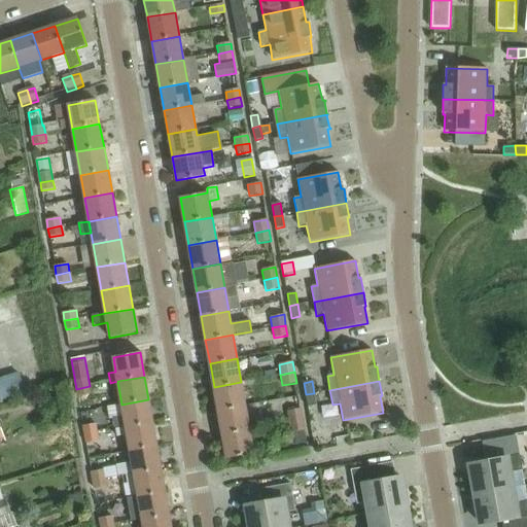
[(218,411),(245,406),(241,382),(214,387),(218,411)]
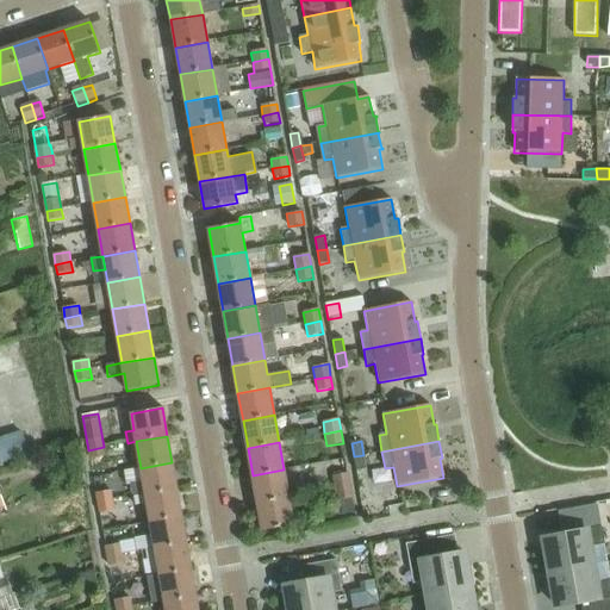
[(106,458),(104,447),(88,450),(91,460),(106,458)]
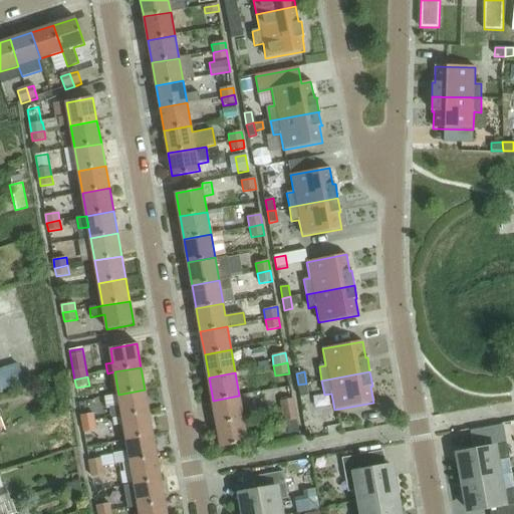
[(300,397),(308,395),(306,383),(298,384),(300,397)]
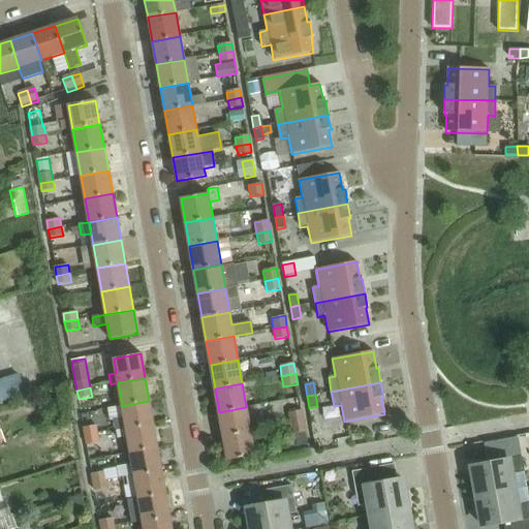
[(116,431),(154,425),(149,401),(122,406),(124,418),(115,421),(116,431)]
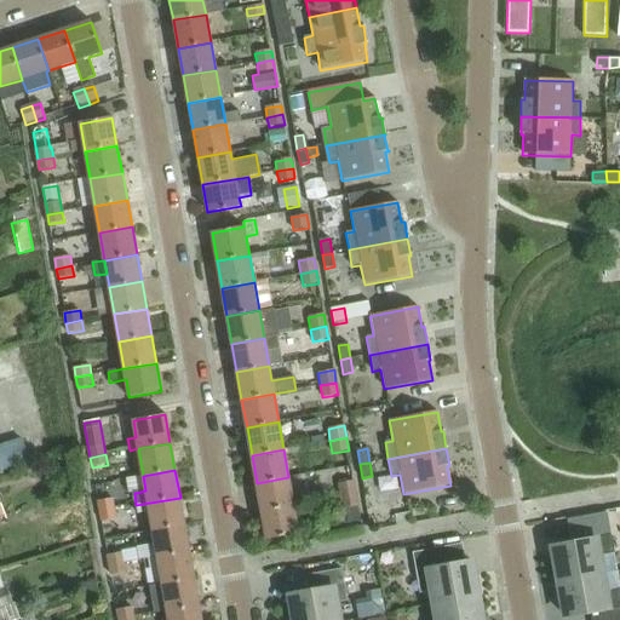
[(262,511),(294,505),(288,477),(257,483),(262,511)]
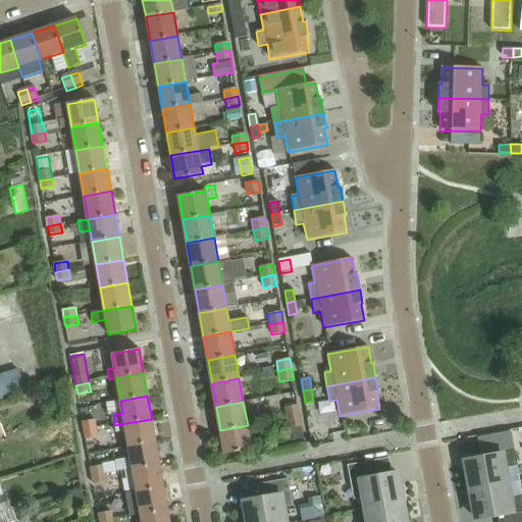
[(286,418),(300,415),(298,405),(284,407),(286,418)]
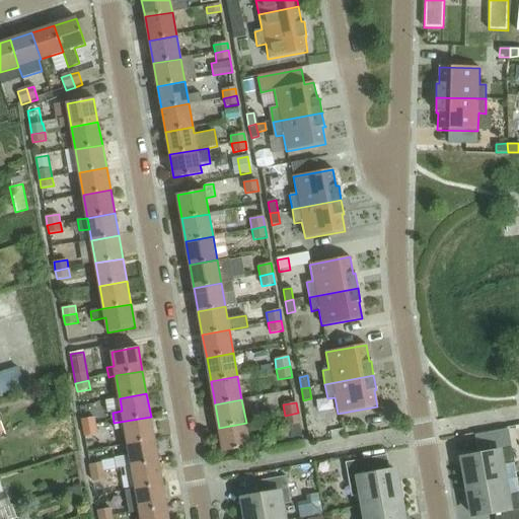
[(300,423),(298,413),(285,416),(287,426),(288,426),(291,442),(302,440),(299,424),(300,423)]
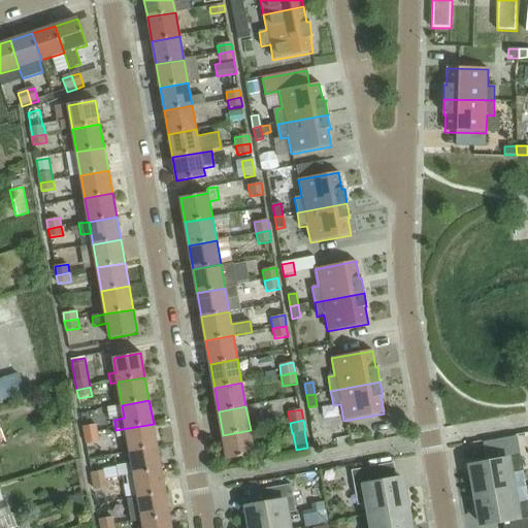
[(130,452),(158,447),(154,424),(116,430),(118,438),(128,437),(130,452)]
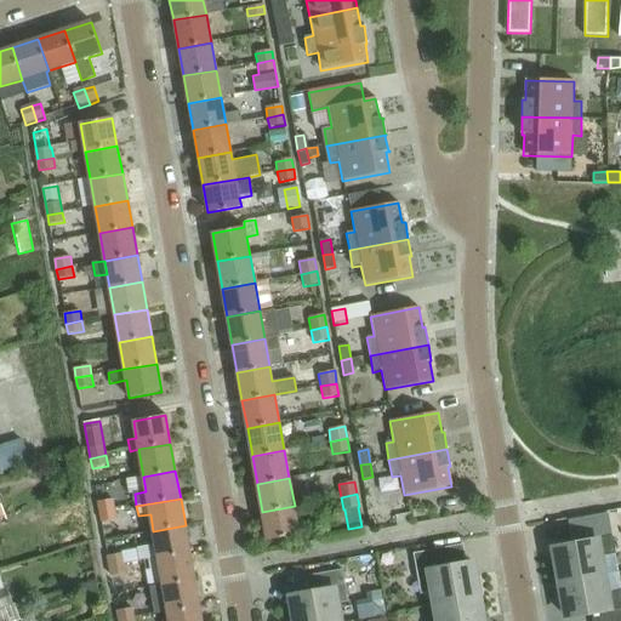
[(98,502),(100,513),(115,510),(114,500),(98,502)]
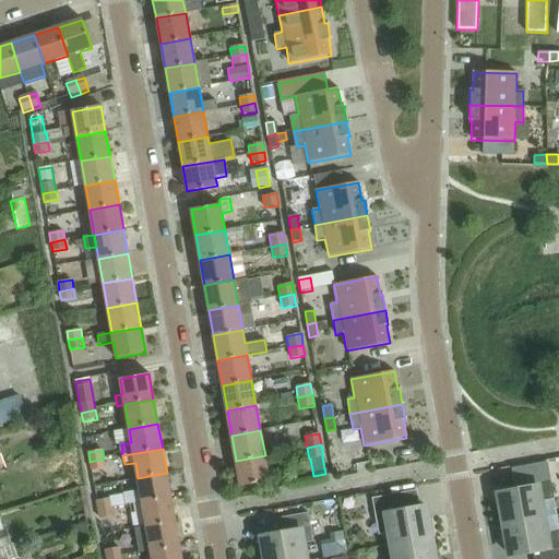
[(265,455),(236,461),(240,486),(270,482),(265,455)]
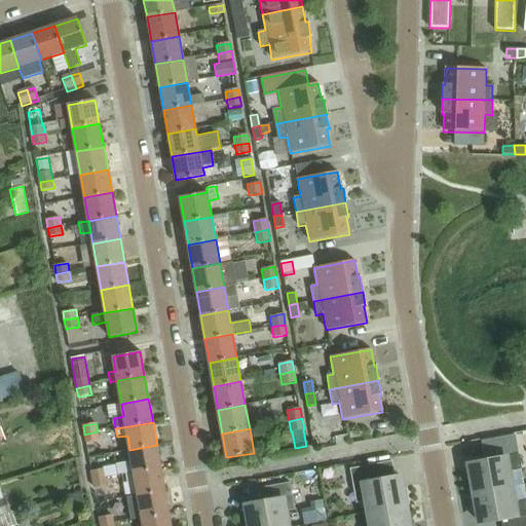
[(100,441),(98,431),(84,435),(86,443),(100,441)]
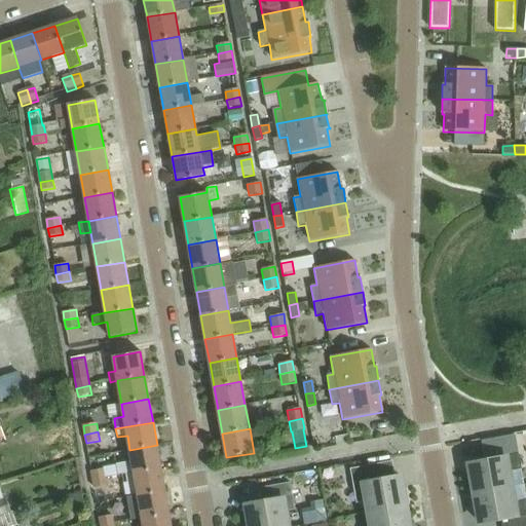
[(346,436),(335,438),(336,447),(348,445),(346,436)]
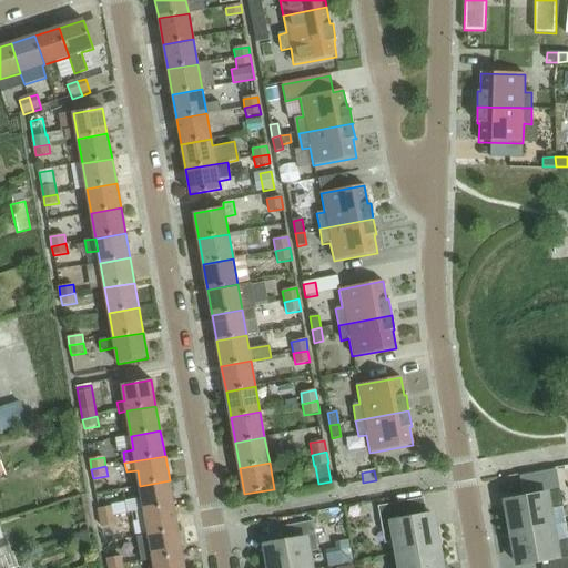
[(523,494),(556,488),(553,470),(520,476),(523,494)]
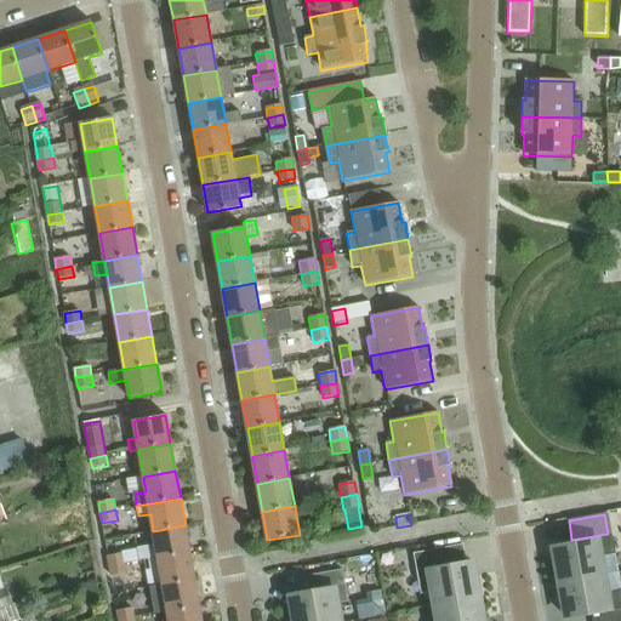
[(36,516),(26,519),(28,525),(39,523),(36,516)]
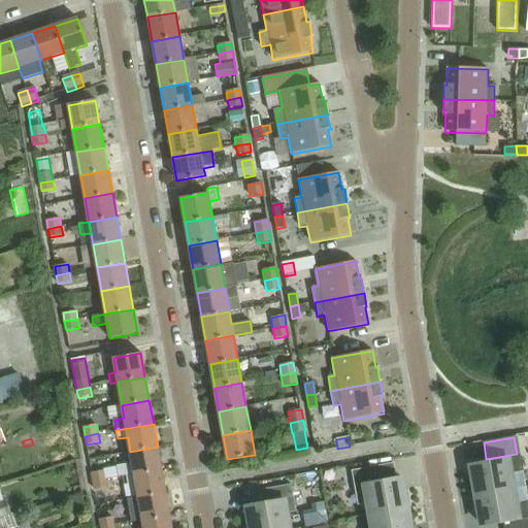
[(134,474),(162,470),(158,447),(130,452),(132,464),(117,466),(119,477),(134,474)]
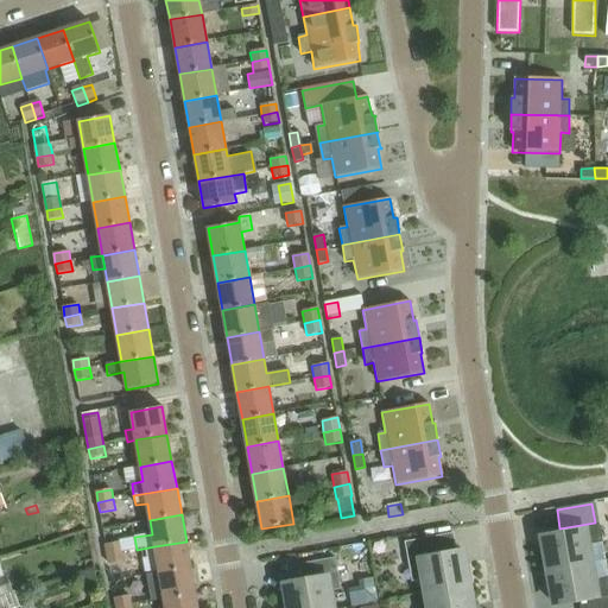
[(549,571),(589,564),(590,564),(588,546),(603,543),(600,526),(543,536),(549,571)]
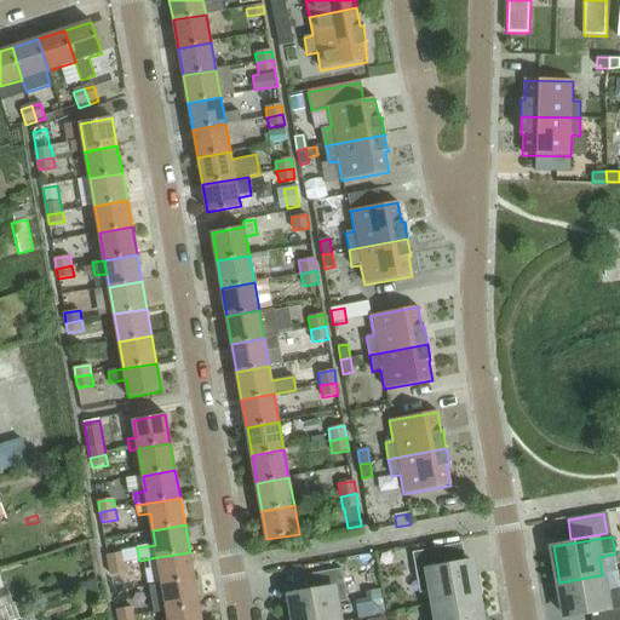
[(438,566),(468,561),(464,545),(435,550),(438,566)]
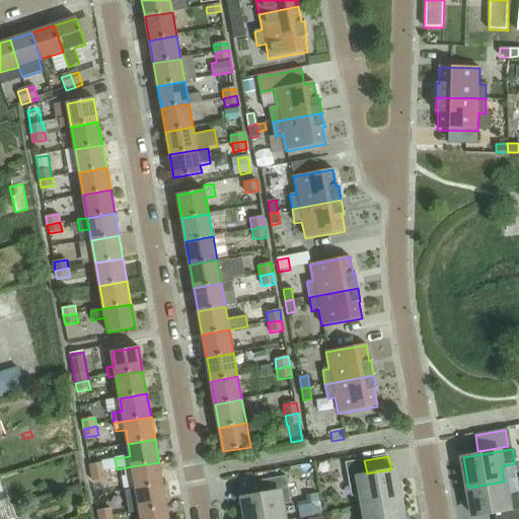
[(361,510),(403,502),(397,468),(391,469),(367,473),(364,460),(346,463),(352,497),(359,496),(361,510)]
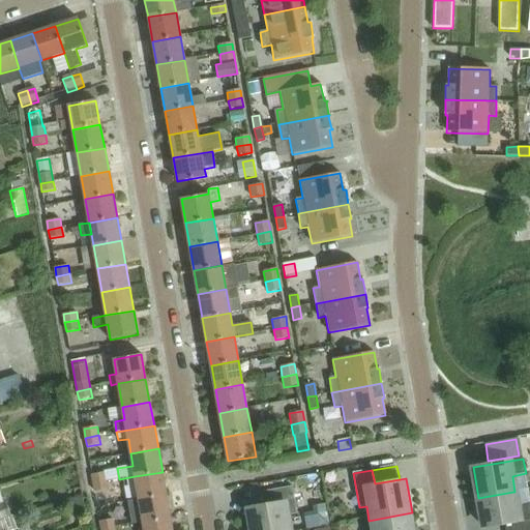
[(167,495),(165,488),(163,472),(135,476),(139,500),(167,495)]
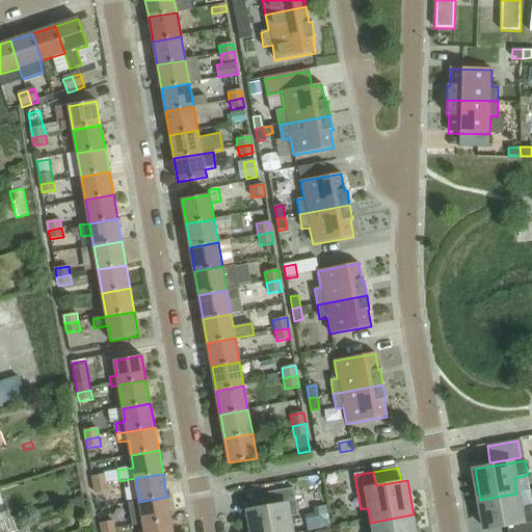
[(92,477),(94,485),(107,483),(106,475),(92,477)]
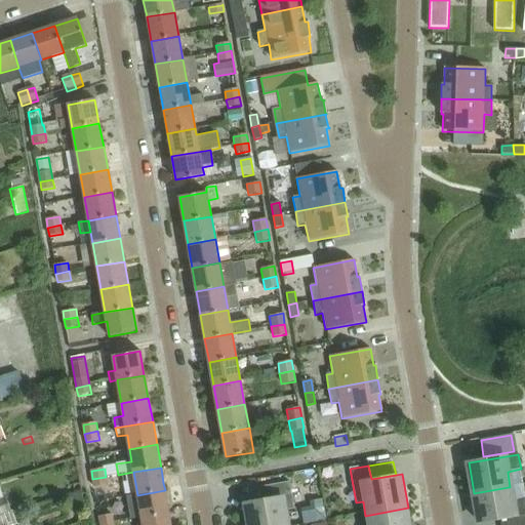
[(108,485),(106,477),(92,479),(94,488),(108,485)]
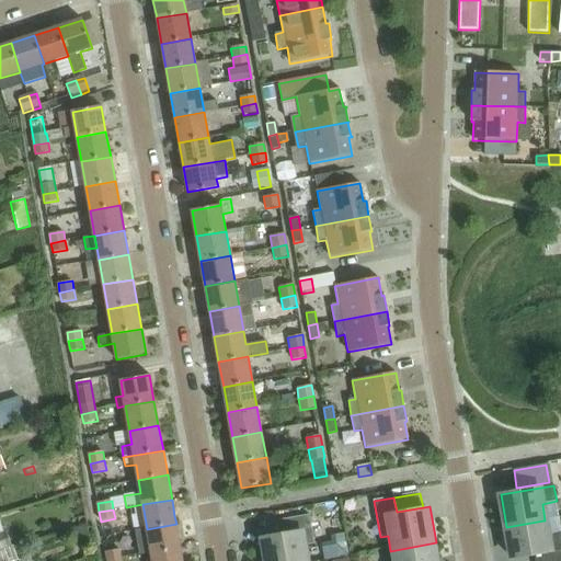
[(266,560),(306,560),(304,546),(310,545),(305,516),(271,522),(274,536),(263,538),(266,560)]
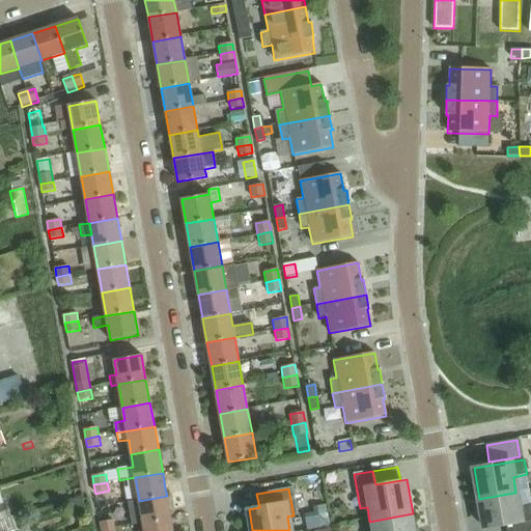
[(530,530),(530,505),(519,508),(516,493),(480,499),(485,530),(514,525),(514,530),(530,530)]
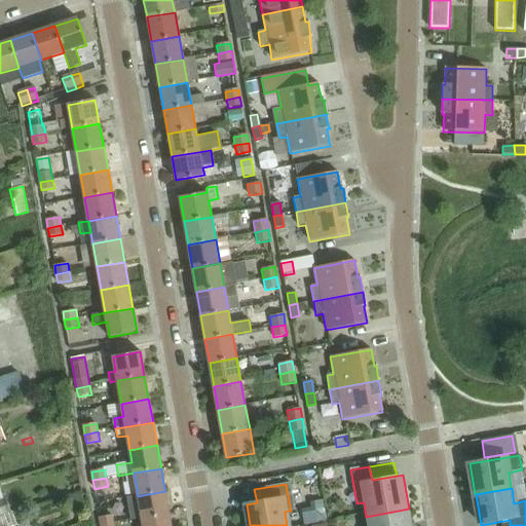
[(142,519),(170,514),(165,491),(138,496),(142,519)]
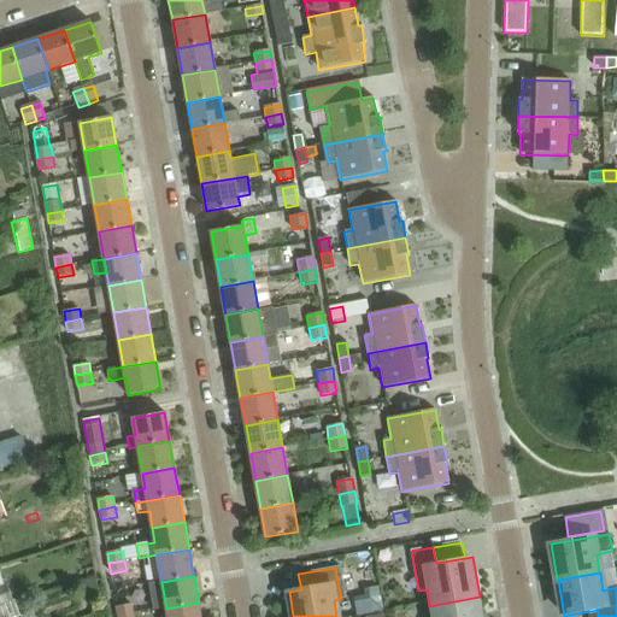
[(0,605),(12,603),(6,585),(3,586),(0,577),(0,605)]
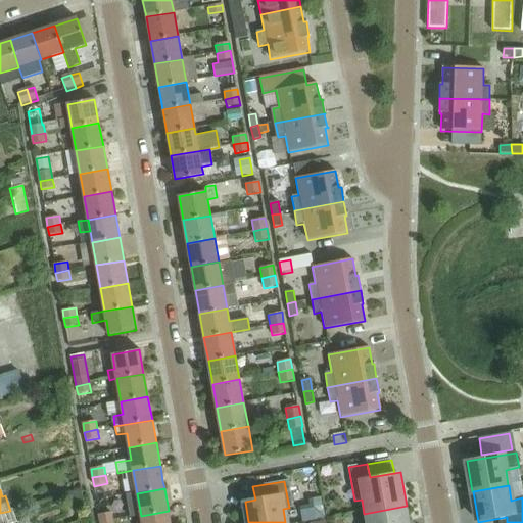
[(137,493),(126,495),(130,518),(141,516),(137,493)]
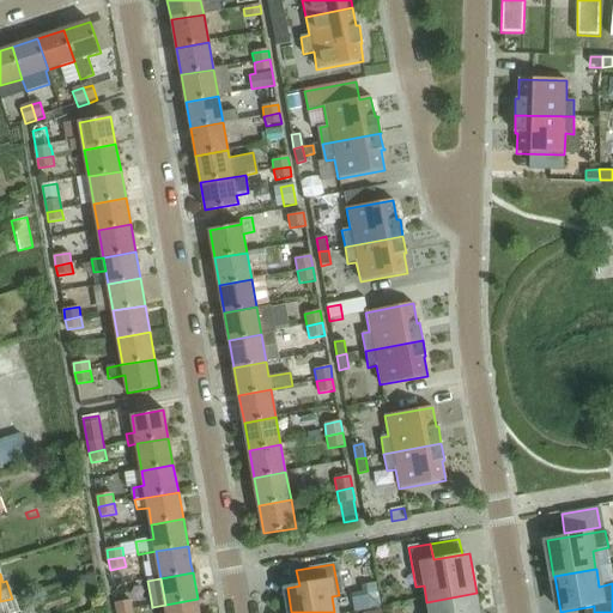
[(479,612),(477,593),(426,602),(428,612),(479,612)]
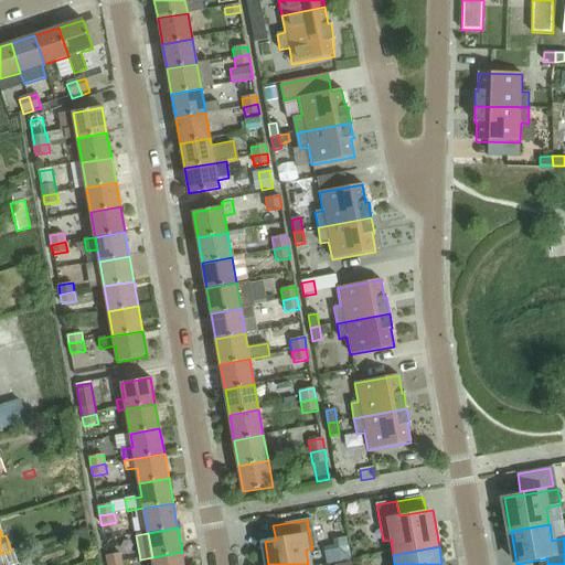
[(17,564),(13,551),(11,552),(0,554),(0,564),(17,564)]
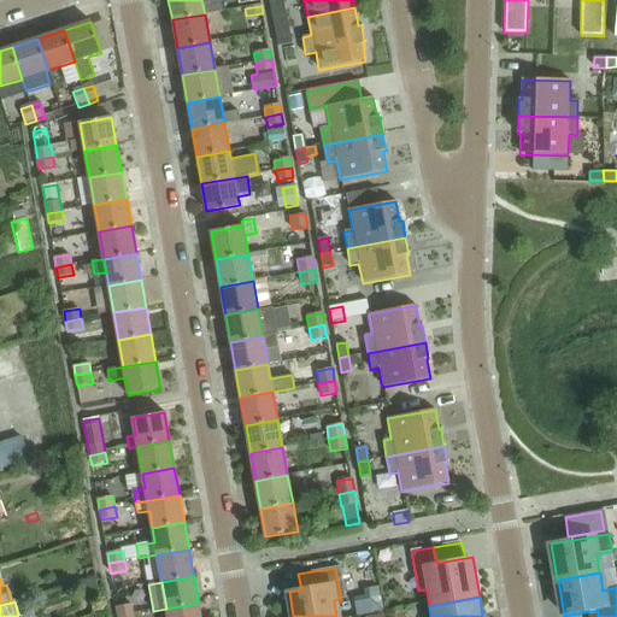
[(168,616),(200,616),(199,603),(166,609),(168,616)]
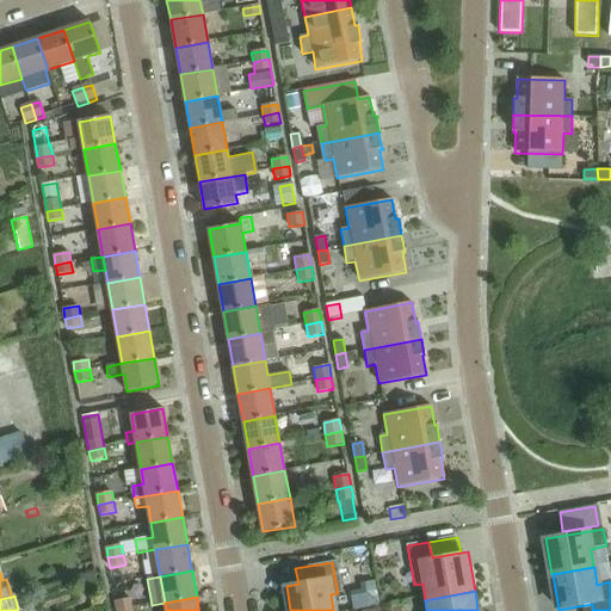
[(116,602),(117,610),(121,610),(134,609),(131,599),(116,602)]
